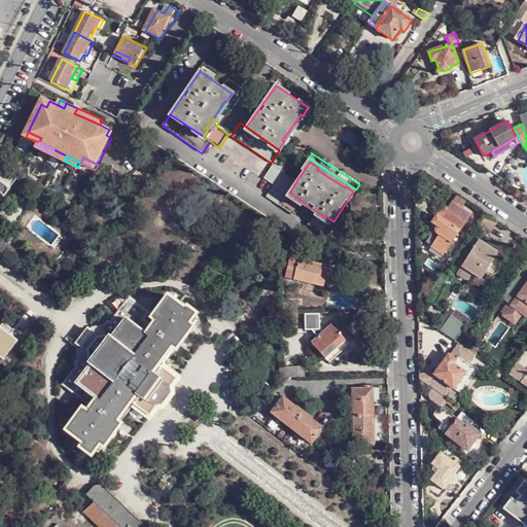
[(0,170),(0,179),(11,188),(21,175),(6,163),(0,170)]
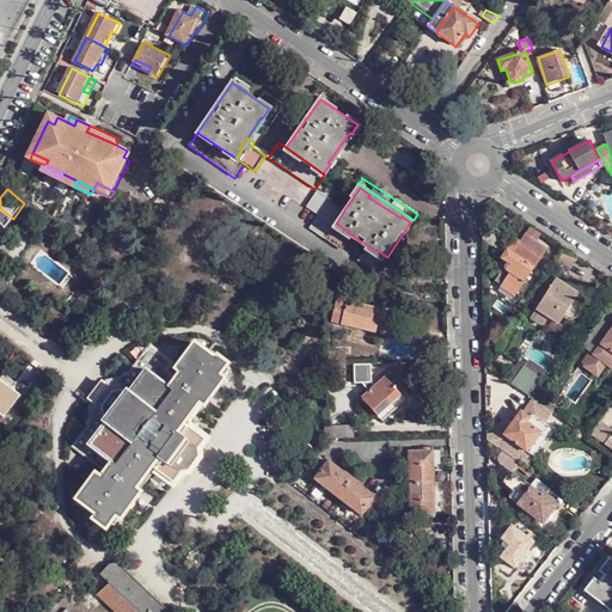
[(307,206),(320,215),(335,224),(336,224),(346,208),(318,190),(307,206)]
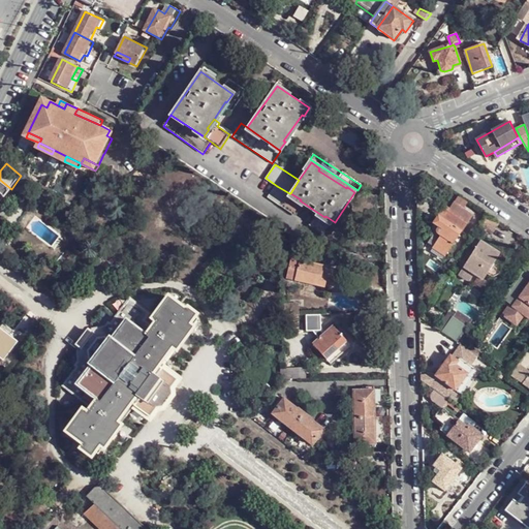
[(0,203),(11,189),(0,180),(0,203)]
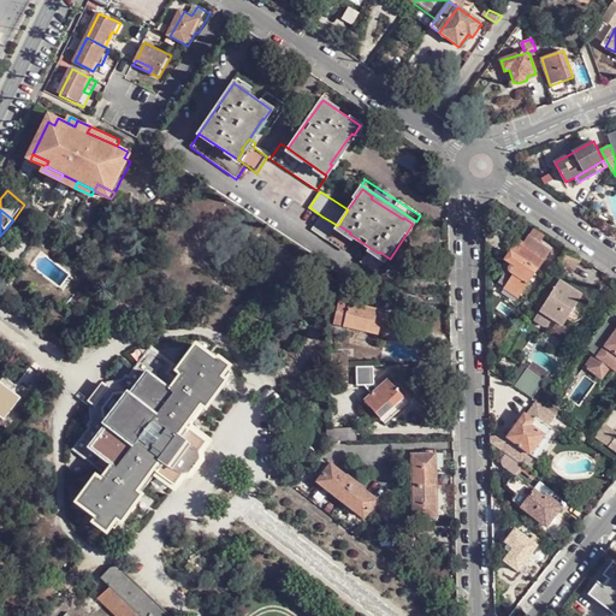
[(337,225),(323,217),(313,230),(379,274),(390,259),(379,252),(378,253),(349,234),(350,232),(338,225),(337,225)]
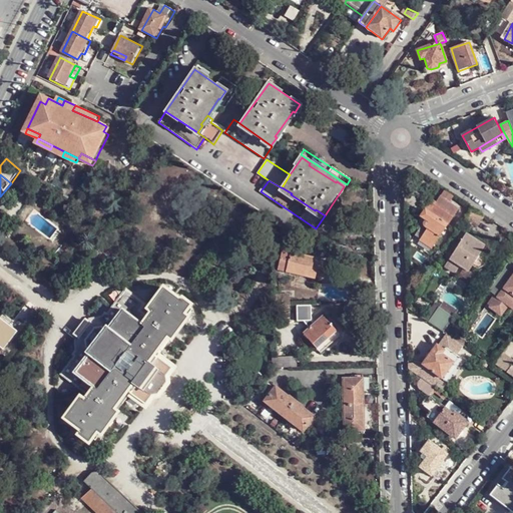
[(420,240),(426,244),(432,247),(457,207),(441,196),(437,203),(431,212),(426,209),(421,216),(427,220),(427,221),(426,222),(426,223),(425,224),(425,225),(425,226),(426,227),(427,229),(424,234),(420,240)]
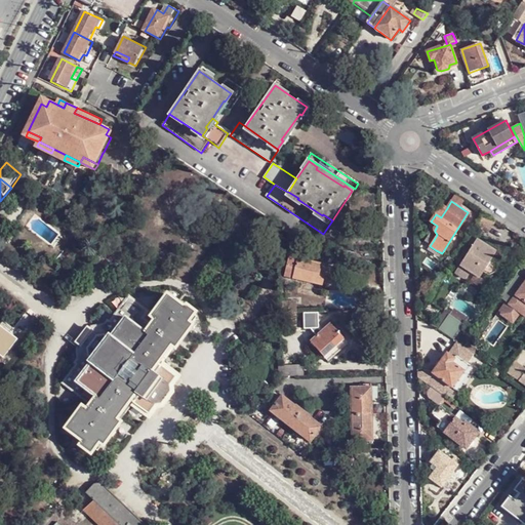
[(442,205),(436,214),(441,217),(447,208),(442,205)]
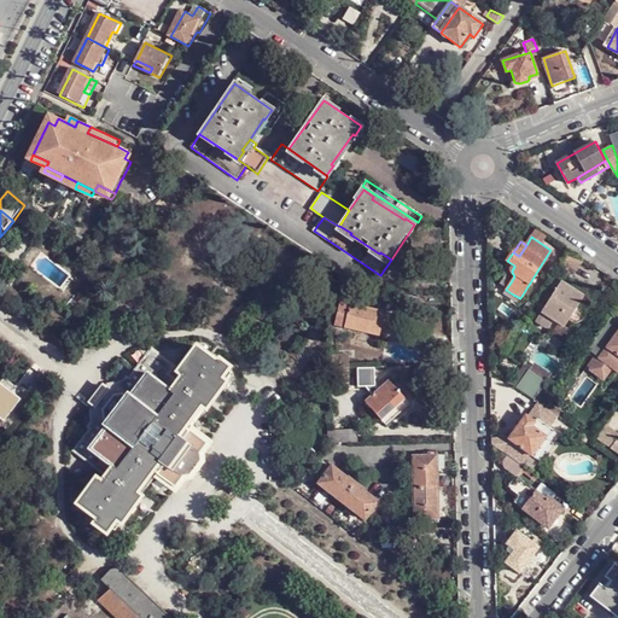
[(509,302),(513,295),(506,290),(511,283),(503,278),(495,292),(509,302)]
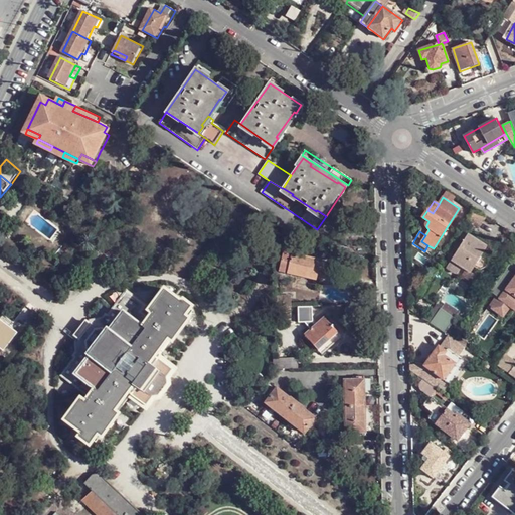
[(459,239),(463,242),(454,255),(448,267),(449,267),(449,268),(449,269),(449,270),(450,271),(452,272),(453,273),(454,273),(455,274),(457,273),(458,273),(460,272),(461,271),(462,270),(462,269),(462,268),(471,273),(474,268),(475,269),(476,270),(477,271),(478,272),(479,272),(481,272),(483,272),(484,272),(485,271),(488,270),(489,269),(490,267),(491,266),(492,264),(492,263),(492,261),(492,259),(490,256),(490,255),(488,254),(487,253),(485,252),(484,252),(488,246),(468,234),(467,236),(462,233),(459,239)]
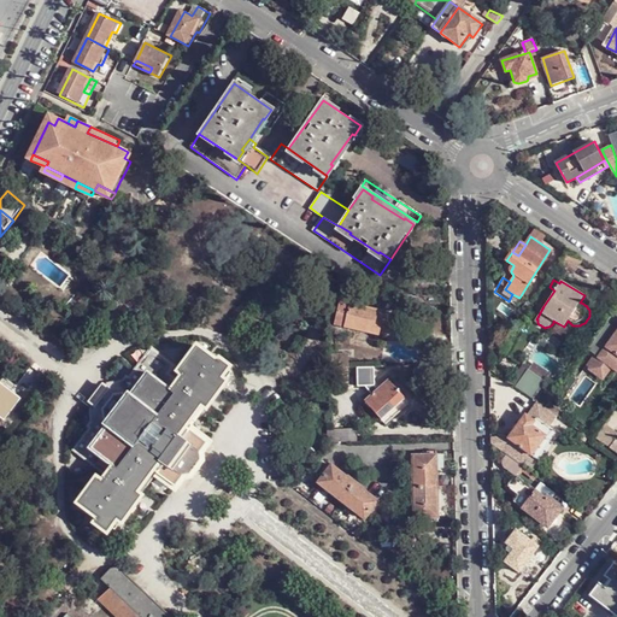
[(377,335),(381,322),(383,312),(340,299),(333,322),(356,329),(352,341),(369,346),(372,334),(377,335)]
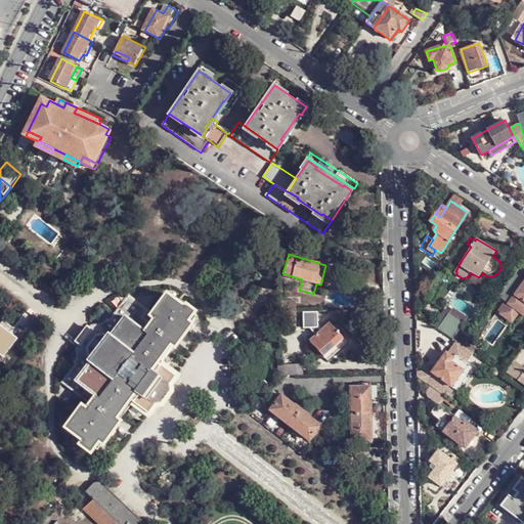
[(523,276),(499,316),(512,324),(518,315),(523,318),(523,276)]
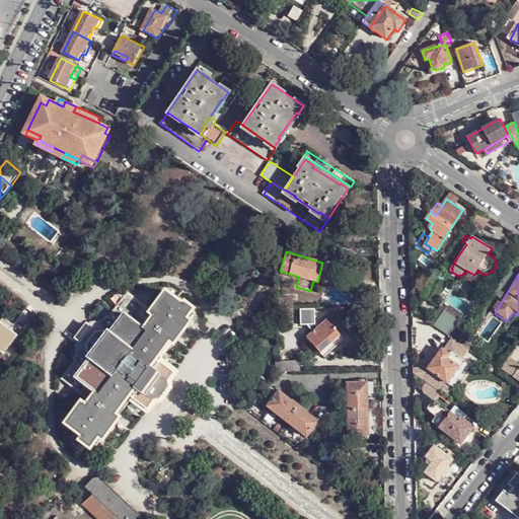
[(82,401),(67,422),(83,436),(80,439),(90,447),(93,442),(97,445),(133,398),(147,409),(153,399),(159,399),(169,385),(168,379),(174,371),(160,360),(195,313),(191,309),(193,307),(184,302),(183,304),(166,291),(151,312),(154,314),(150,320),(142,314),(147,307),(127,292),(108,317),(106,315),(102,320),(90,322),(88,325),(87,324),(77,339),(78,340),(76,342),(77,356),(74,359),(76,361),(63,379),(90,399),(86,403),(82,401)]
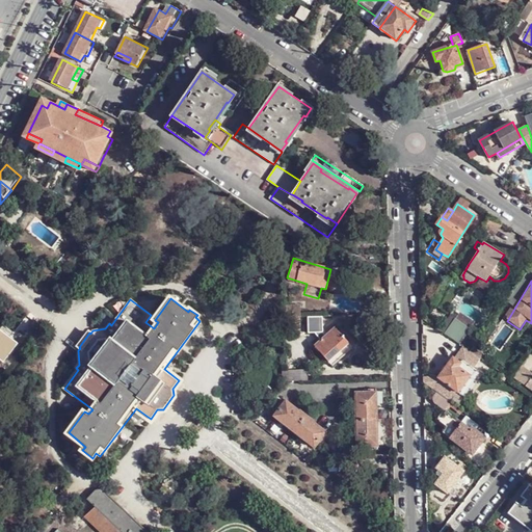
[(455,319),(446,334),(460,344),(471,329),(455,319)]
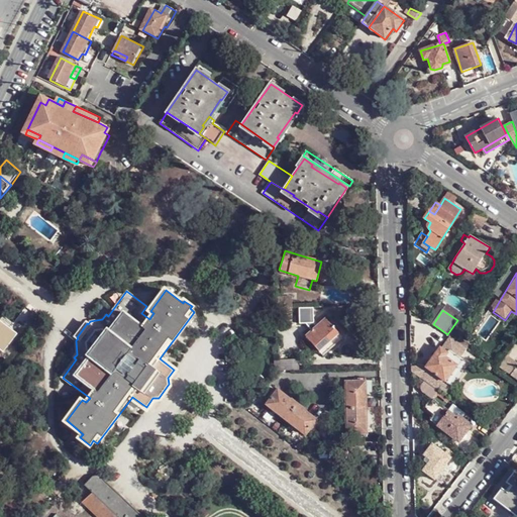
[(25,324),(32,330),(41,319),(34,313),(25,324)]
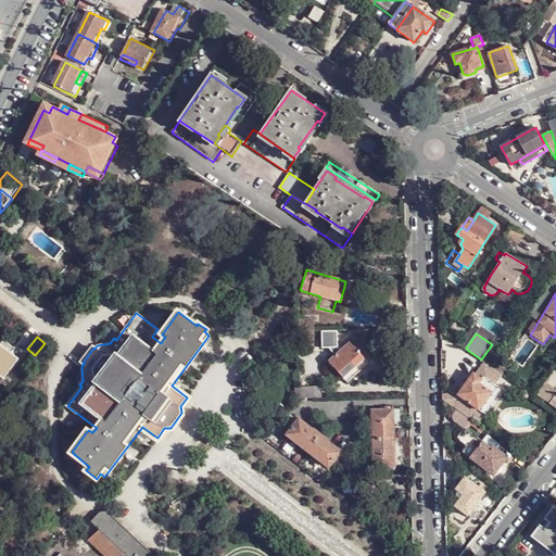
[(329,361),(343,377),(365,359),(351,343),(329,361)]
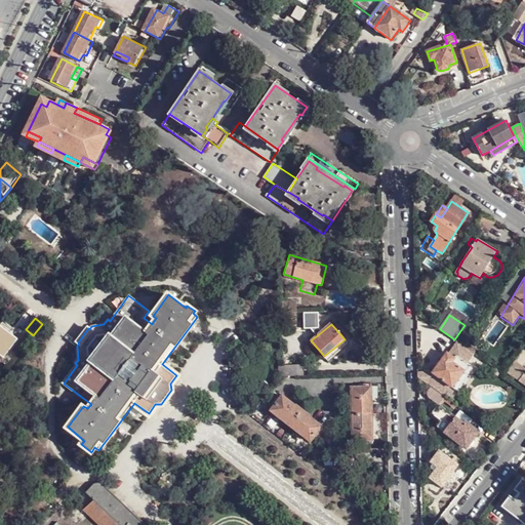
[(6,329),(0,336),(0,358),(1,359),(17,337),(6,329)]
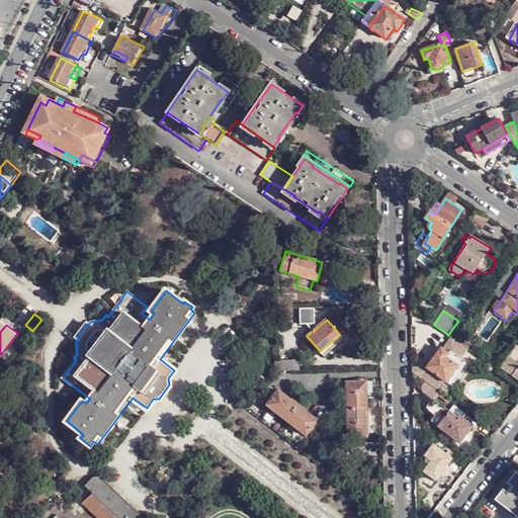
[(340,335),(320,351),(324,357),(345,340),(340,335)]
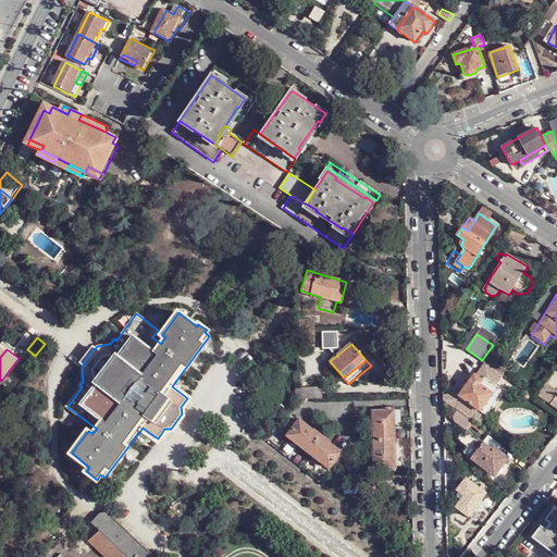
[(444,392),(443,401),(457,411),(472,422),(480,411),(497,387),(505,376),(487,364),(484,362),(478,372),(477,371),(458,394),(444,392)]
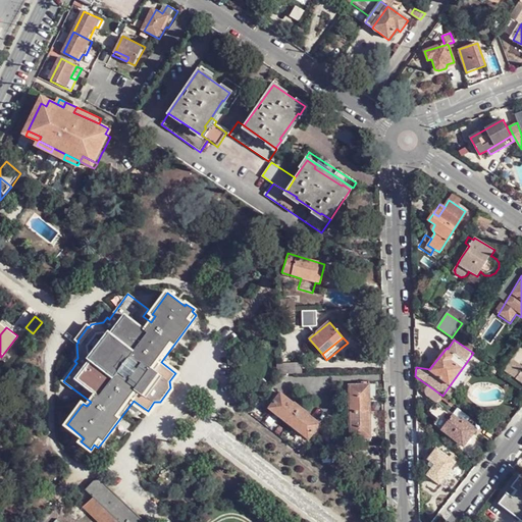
[(277,363),(277,373),(299,373),(298,363),(277,363)]
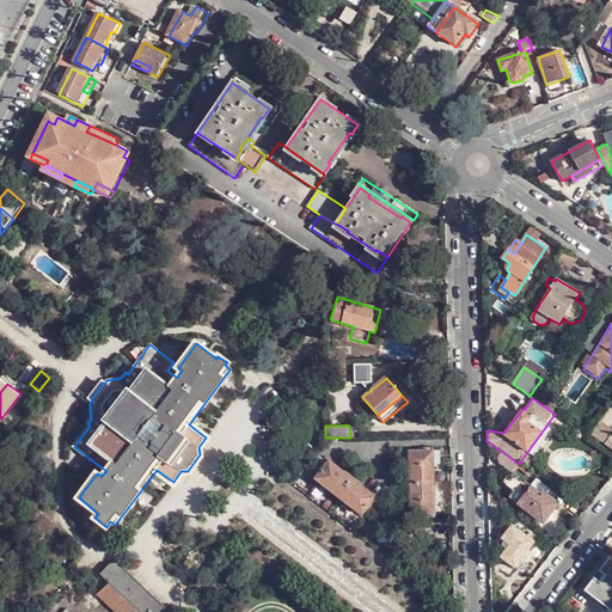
[(546,426),(527,452),(530,454),(550,428),(546,426)]
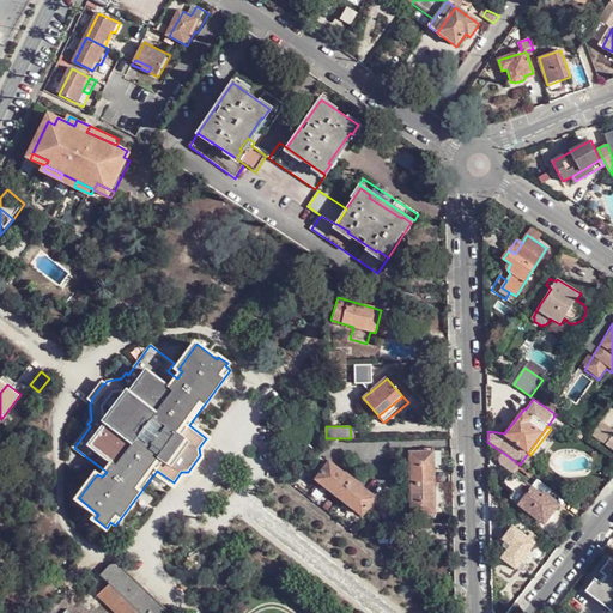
[(612,435),(600,426),(593,437),(612,450),(612,435)]
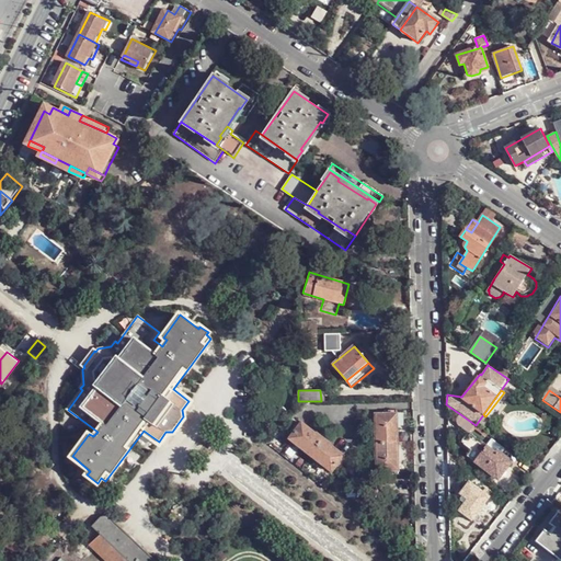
[(378,470),(390,469),(390,459),(398,459),(397,423),(389,423),(389,414),(376,414),(378,470)]
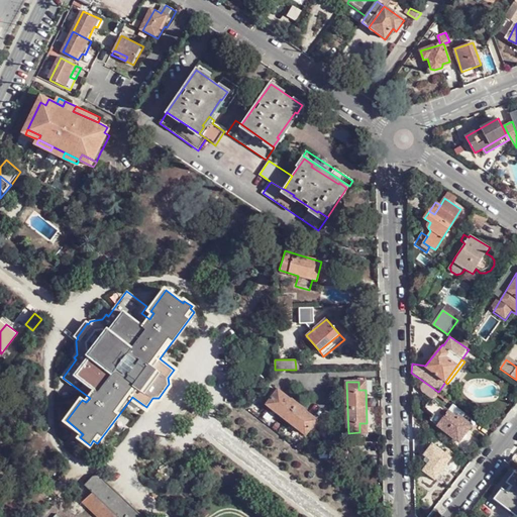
[(438,392),(424,382),(421,386),(421,392),(433,400),(434,400),(440,393),(438,392)]
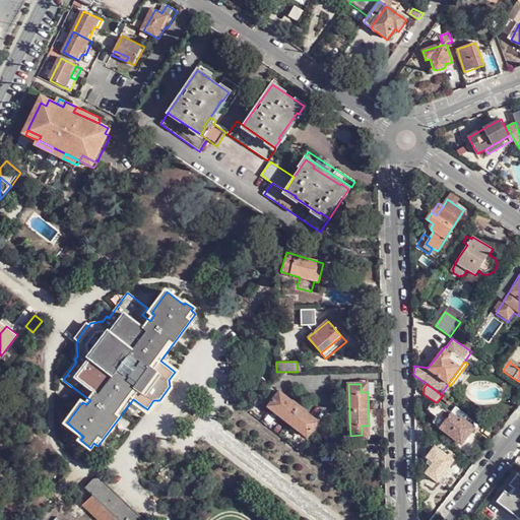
[(309,411),(294,399),(281,389),(273,397),(280,403),(275,409),(301,430),(305,425),(313,431),(320,421),(309,411)]
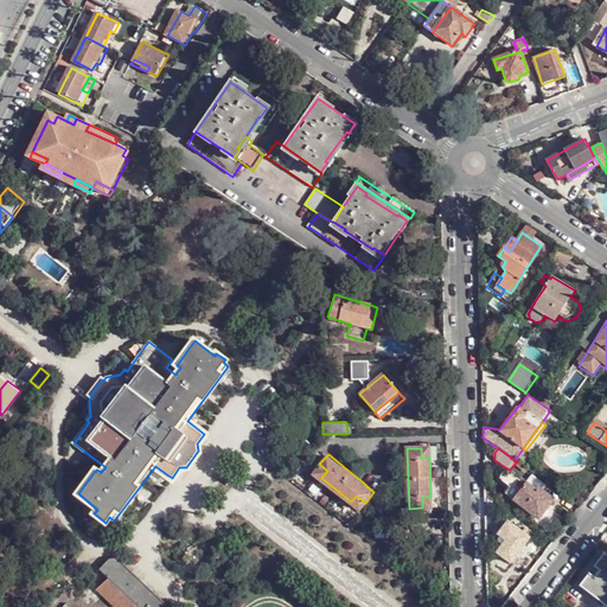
[(344,465),(343,466),(360,480),(362,479),(344,465)]
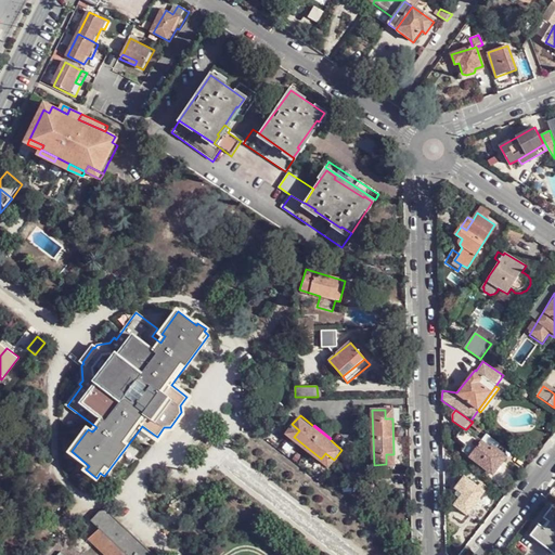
[(465,429),(459,438),(466,444),(462,450),(490,472),(503,456),(474,434),(474,435),(466,429),(465,429)]
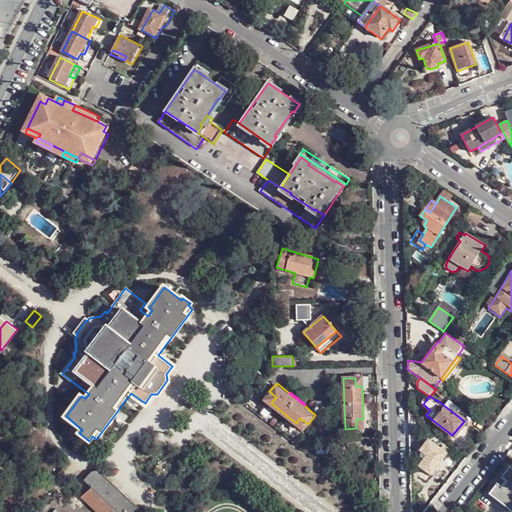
[(300,418),(296,423),(303,429),(308,424),(300,418)]
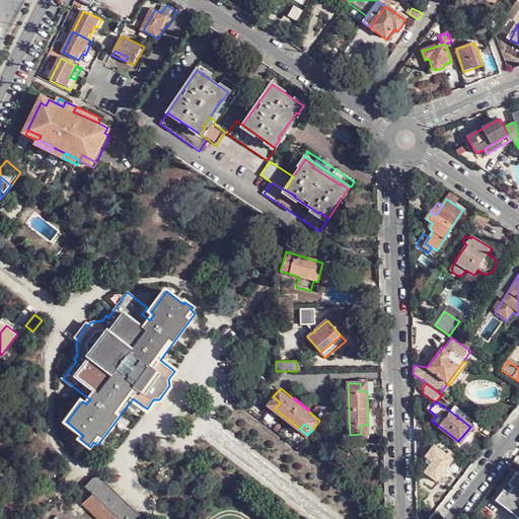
[(427,456),(433,460),(441,450),(444,447),(438,441),(427,456)]
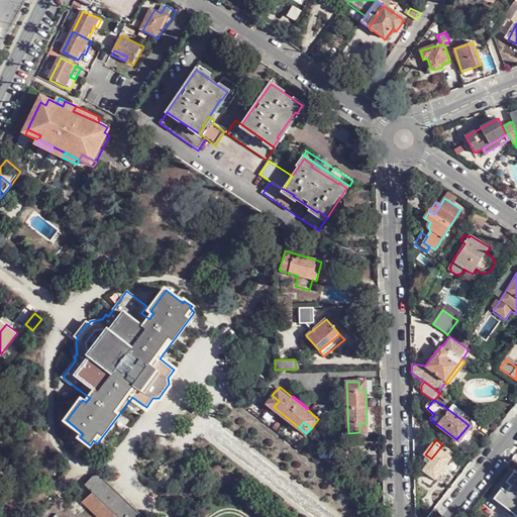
[(439,448),(431,458),(422,470),(434,480),(439,474),(446,464),(446,463),(451,457),(439,448)]
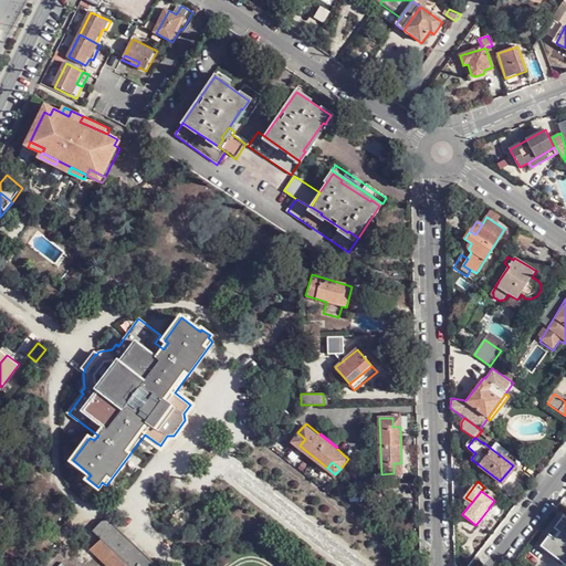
[(184,516),(171,530),(181,538),(194,524),(184,516)]
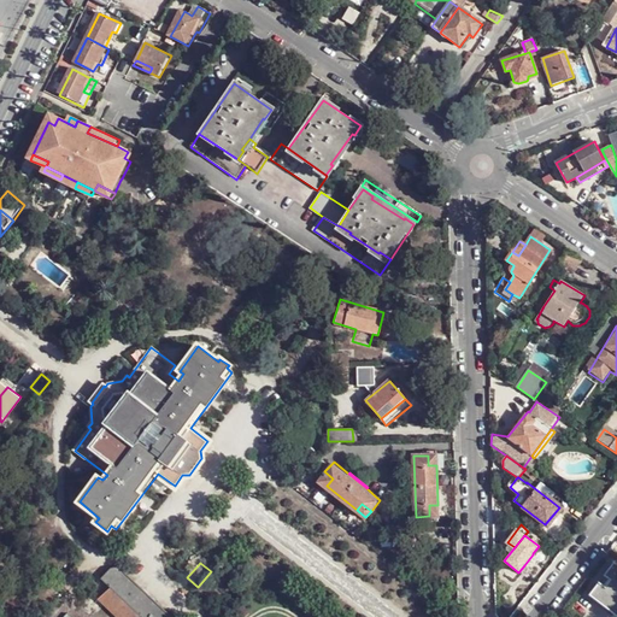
[(598,583),(588,594),(616,616),(616,564),(613,563),(604,575),(610,580),(604,588),(598,583)]
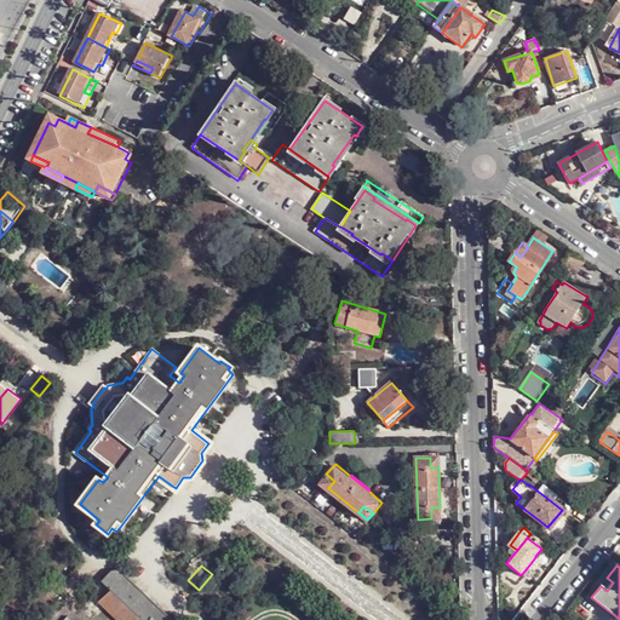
[(112,590),(99,602),(119,619),(172,619),(120,569),(112,572),(102,581),(112,590)]
